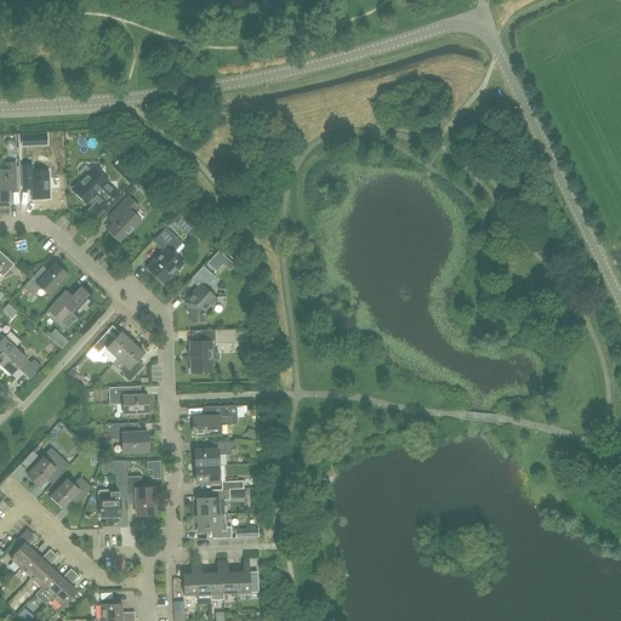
[(13,151),(16,148),(16,144),(12,141),(9,141),(6,143),(6,147),(10,151),(13,151)]
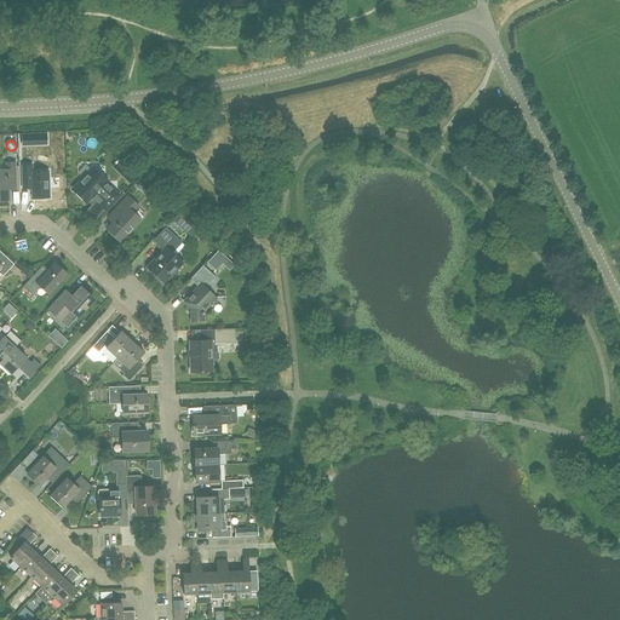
[(0,200),(9,200),(9,191),(16,191),(15,164),(6,164),(7,171),(0,171),(0,200)]
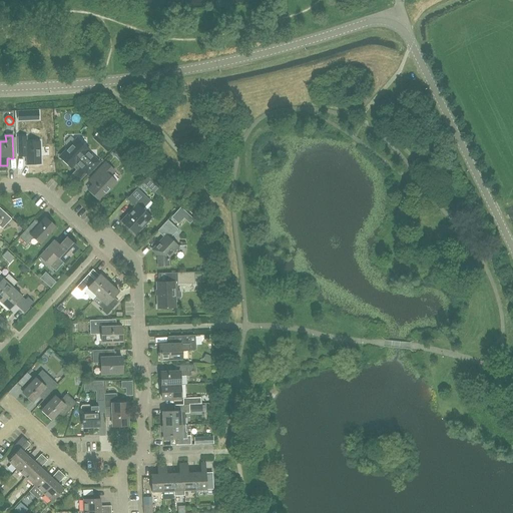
[(17,137),(18,152),(18,157),(26,156),(27,164),(41,164),(40,141),(27,142),(26,136),(17,137)]
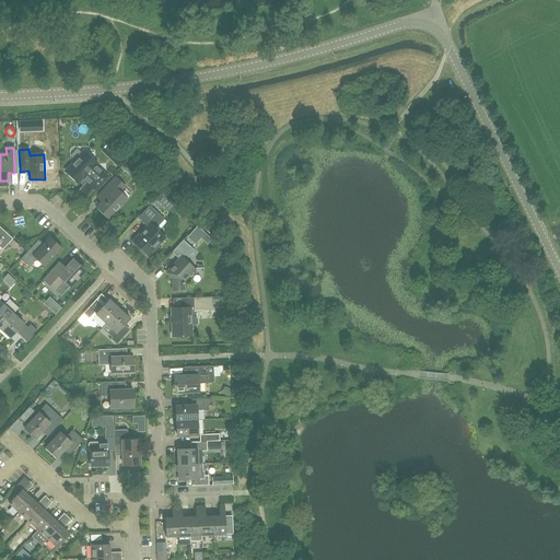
[(95,190),(108,177),(95,165),(96,164),(83,152),(67,171),(79,183),(83,178),(95,190)]
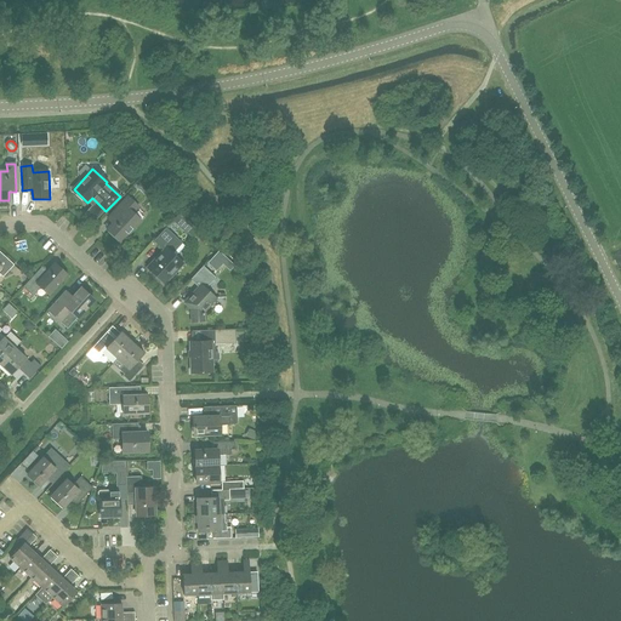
[(140,176),(131,169),(123,178),(130,184),(140,176)]
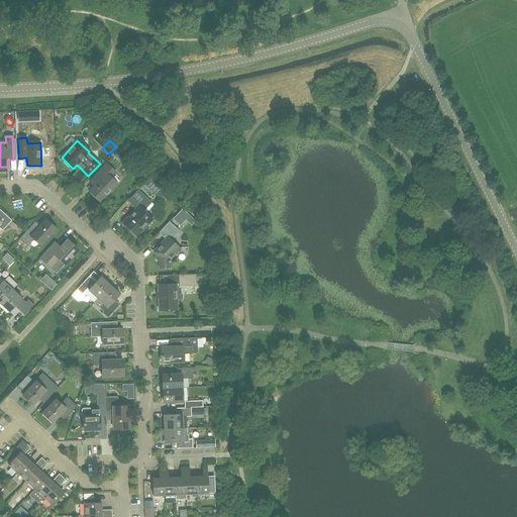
[(118,150),(113,156),(121,163),(126,158),(118,150)]
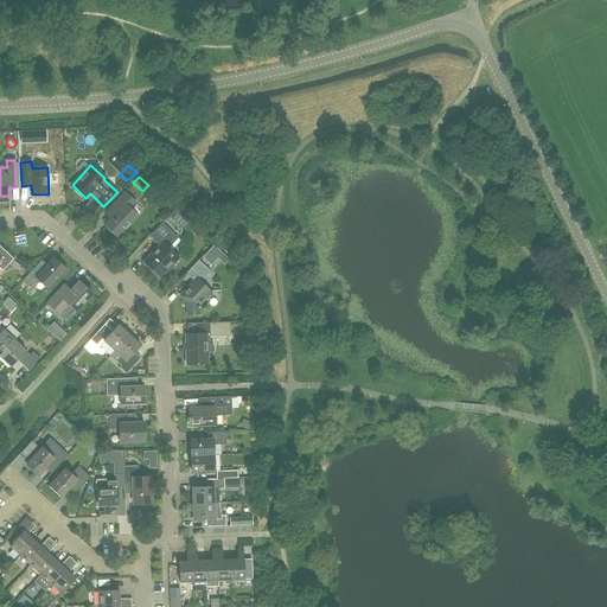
[(117,237),(138,216),(131,209),(135,204),(125,195),(112,208),(117,213),(106,225),(117,237)]
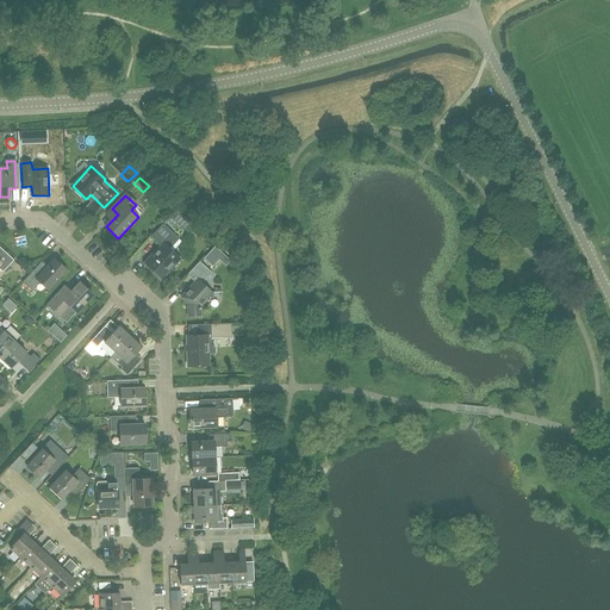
[(161,279),(180,259),(169,249),(179,238),(168,229),(163,224),(151,237),(162,247),(145,263),(161,279)]
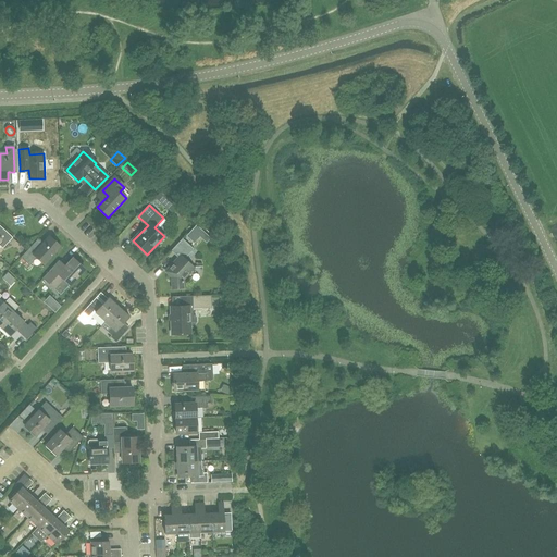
[(0,246),(2,248),(12,238),(0,226),(0,246)]
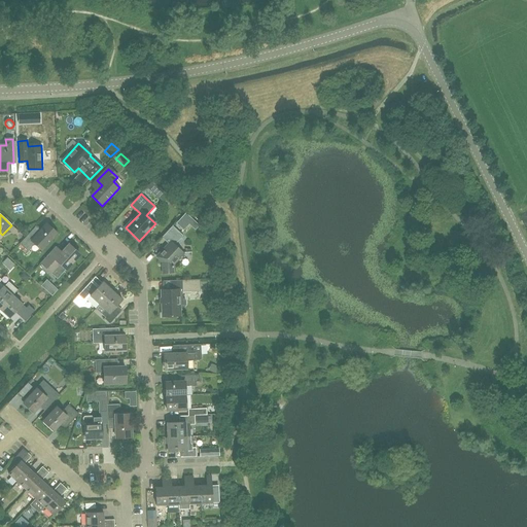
[(188,224),(195,230),(199,225),(192,219),(188,224)]
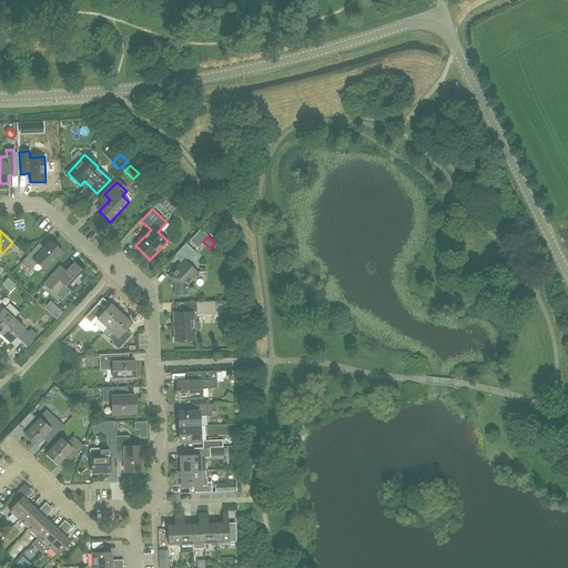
[(36,247),(28,255),(21,263),(30,272),(38,263),(46,270),(61,252),(50,242),(43,250),(41,252),(36,247)]
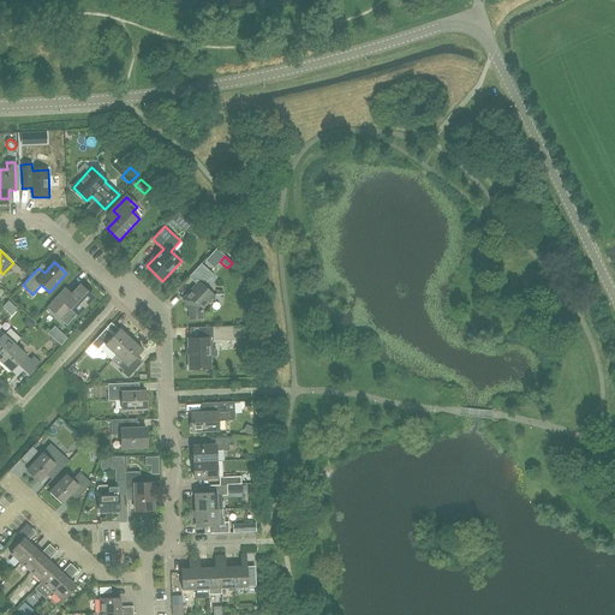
[(190,318),(202,318),(201,309),(214,296),(203,286),(213,275),(201,264),(187,278),(197,286),(184,300),(189,305),(190,318)]
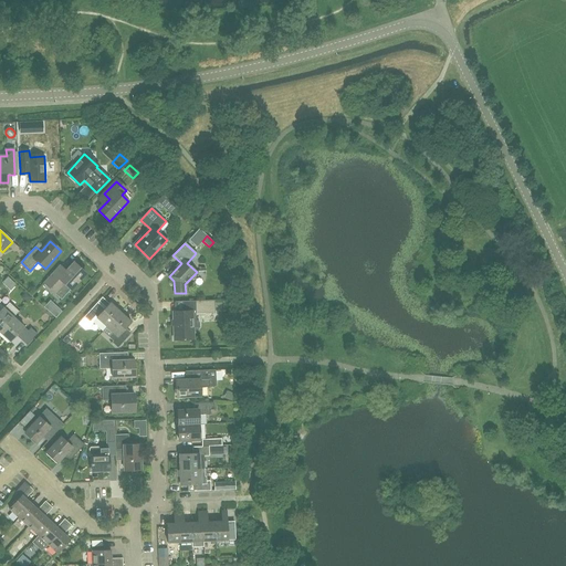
[(71,290),(85,274),(74,263),(63,276),(56,271),(44,283),(55,294),(65,284),(71,290)]
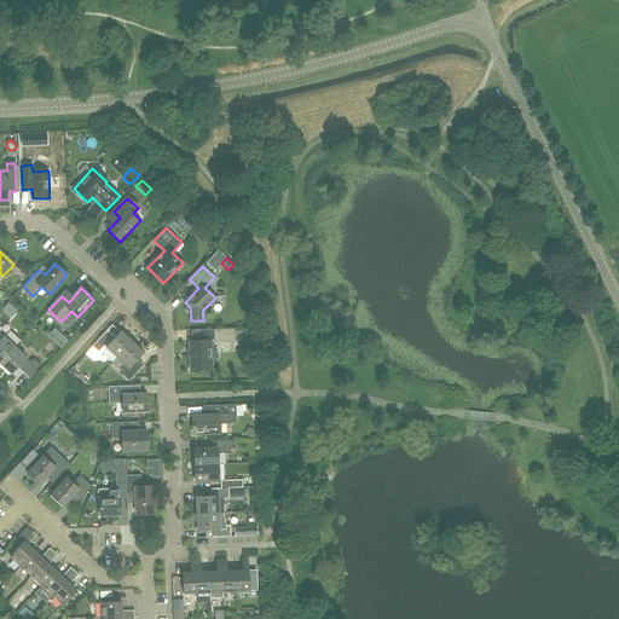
[(4,337),(0,333),(0,330),(1,329),(0,327),(0,363),(15,347),(21,341),(10,330),(4,337)]
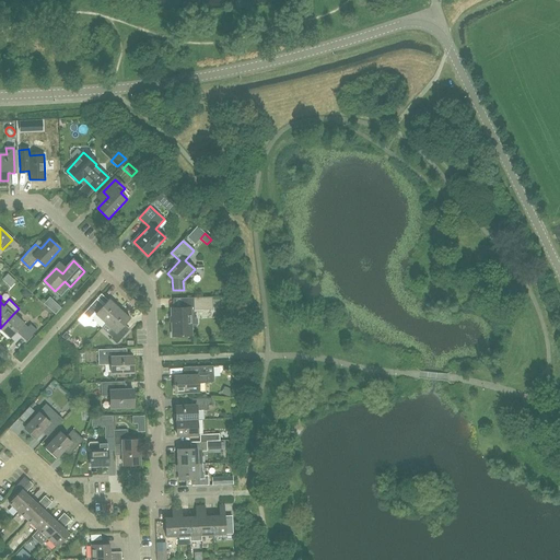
[(196,310),(212,308),(211,296),(179,298),(181,307),(172,308),(173,337),(191,336),(190,326),(195,325),(197,324),(197,319),(195,317),(190,318),(189,310),(196,310)]
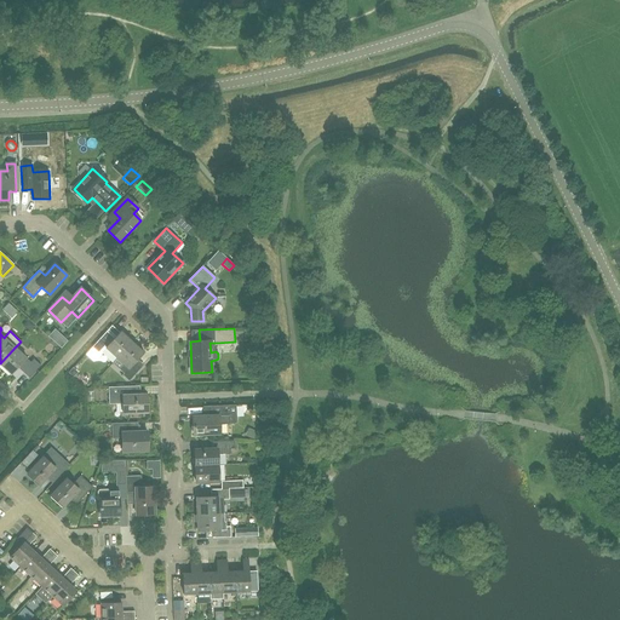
[(132,342),(120,331),(110,342),(103,334),(92,346),(98,352),(104,346),(116,359),(132,342)]
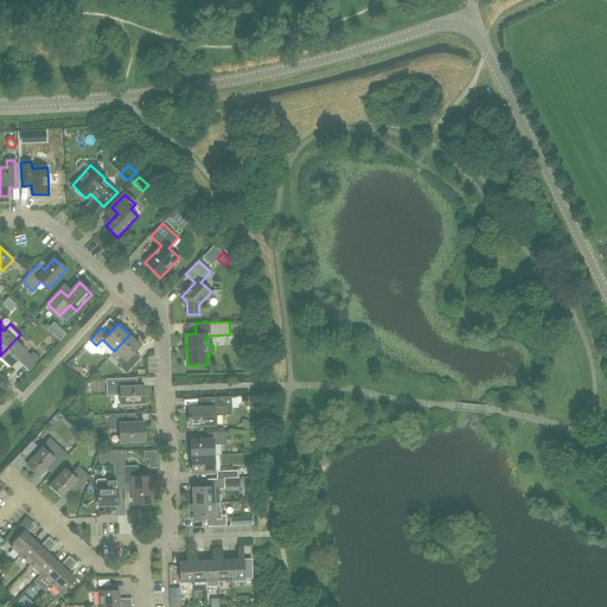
[(126,372),(136,360),(131,355),(140,345),(129,334),(114,351),(125,360),(120,366),(126,372)]
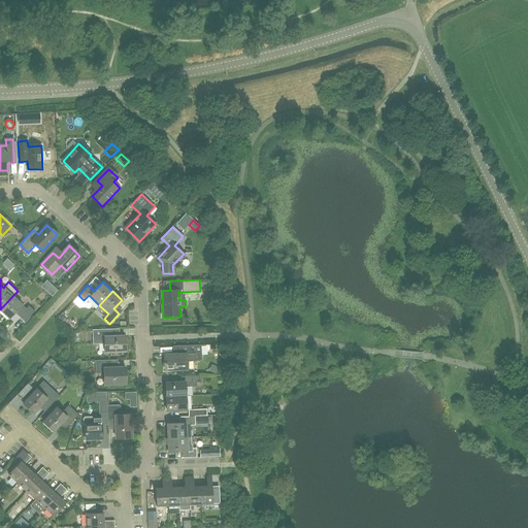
[(26,308),(12,296),(0,309),(9,319),(14,312),(25,322),(34,311),(29,306),(26,308)]
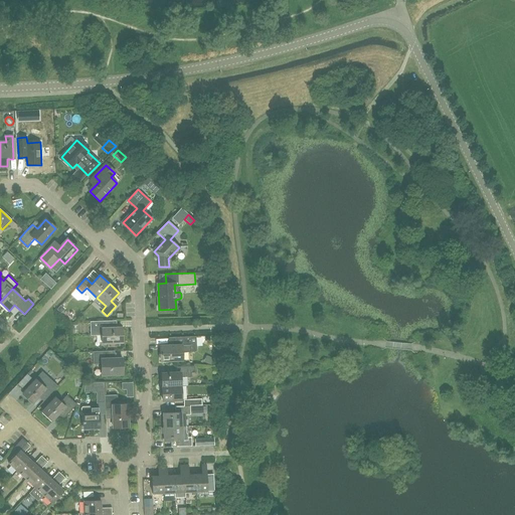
[(60,306),(56,310),(61,314),(65,309),(60,306)]
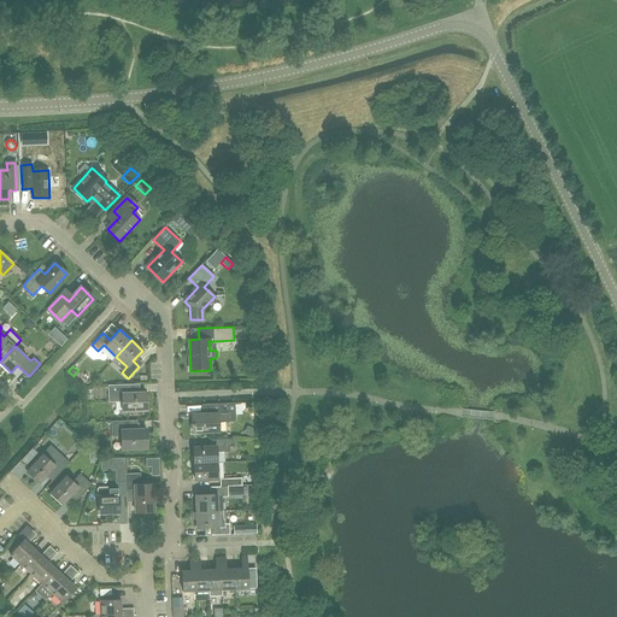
[(128,393),(128,385),(107,385),(107,401),(122,401),(122,410),(146,410),(145,392),(128,393)]
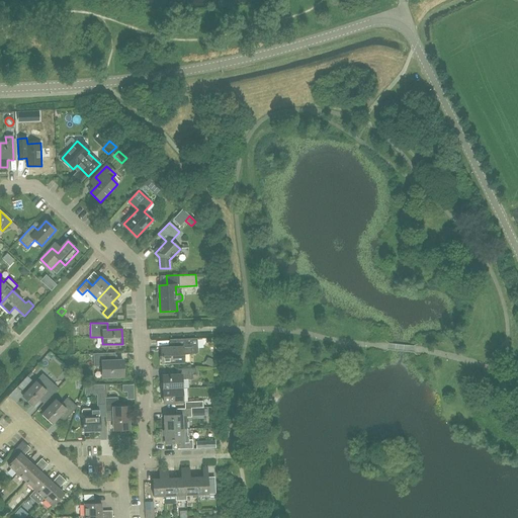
[(162,363),(183,362),(183,354),(196,354),(198,352),(197,339),(174,340),(174,347),(161,348),(162,363)]
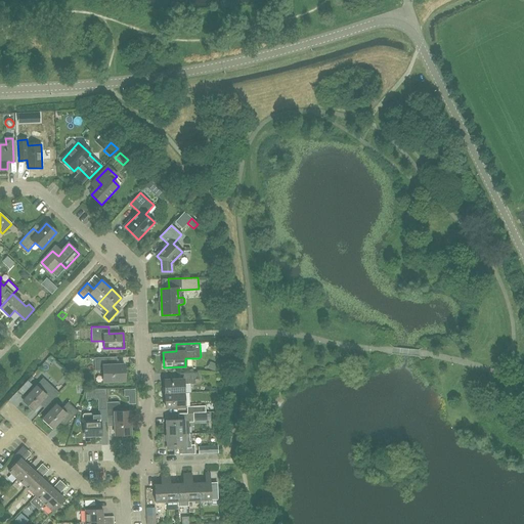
[(116,364),(116,356),(93,357),(94,369),(102,369),(103,381),(124,380),(124,364),(116,364)]
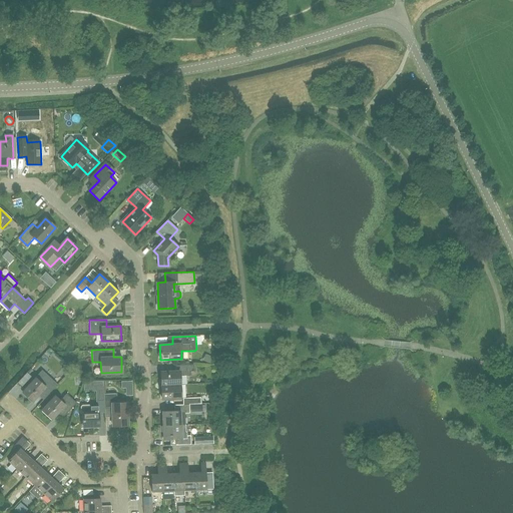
[(210,364),(212,357),(205,354),(202,360),(210,364)]
